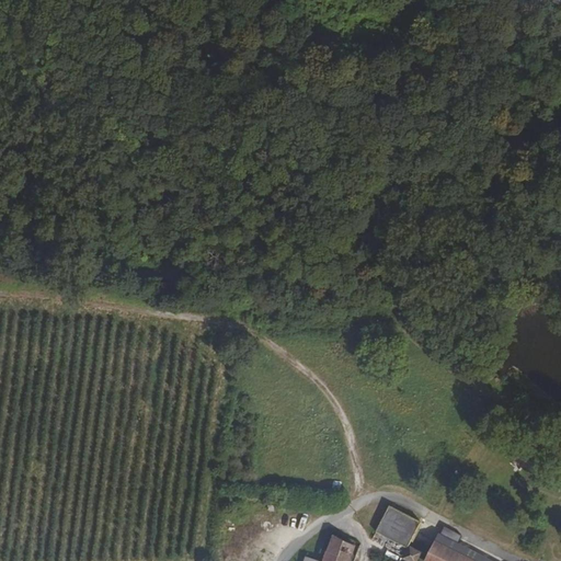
[(533,472),(540,460),(525,450),(517,464),(533,472)]
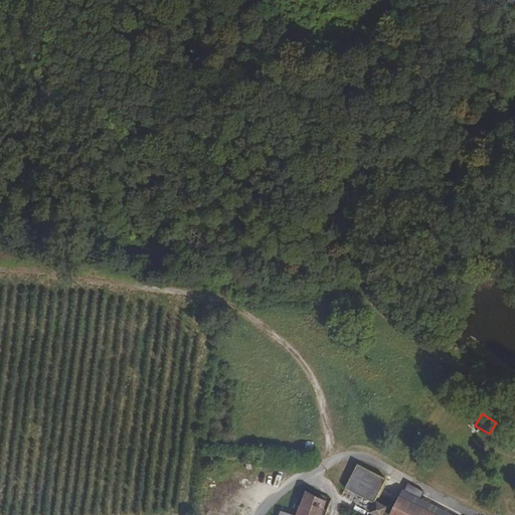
[(356,466),(344,489),(372,504),(384,481),(356,466)]
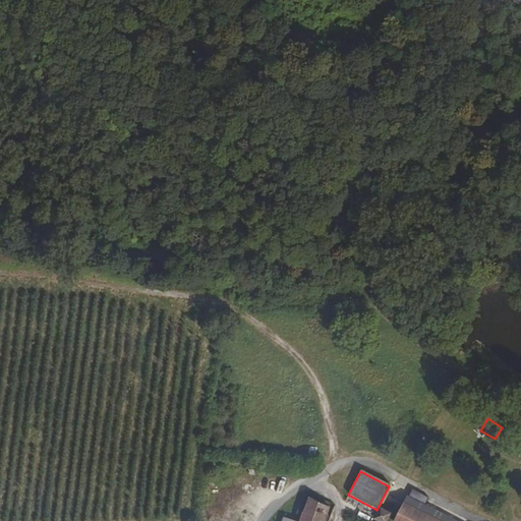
[(323,520),(329,506),(304,498),(296,520),(323,520)]
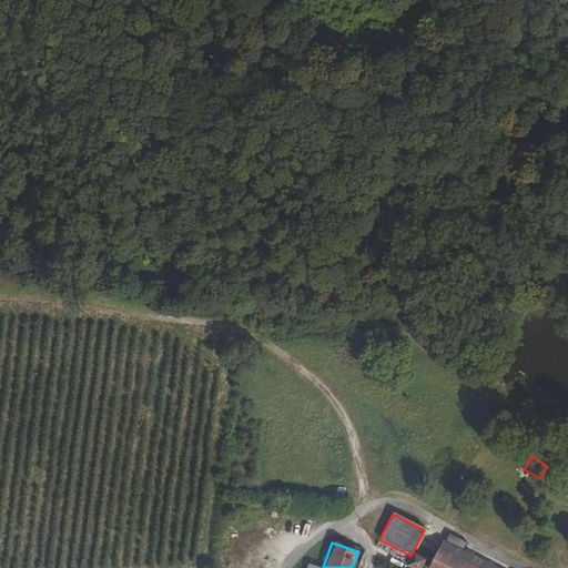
[(470,567),(438,551),(429,567),(470,567)]
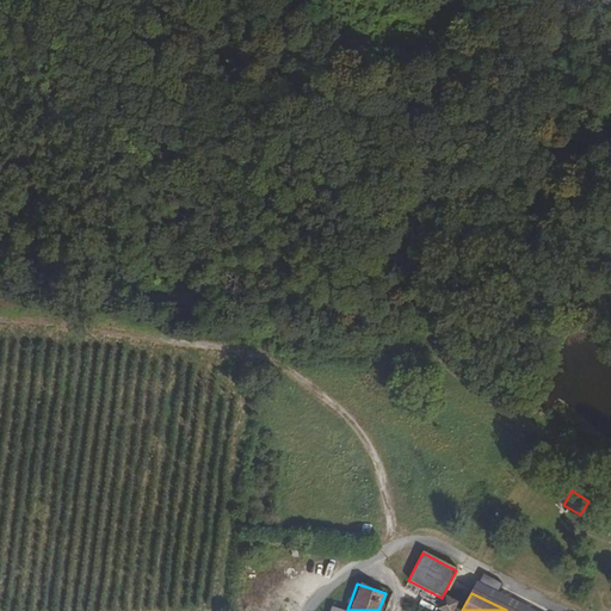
[(445,597),(439,609),(444,610),(450,610),(452,610),(456,603),(445,597)]
